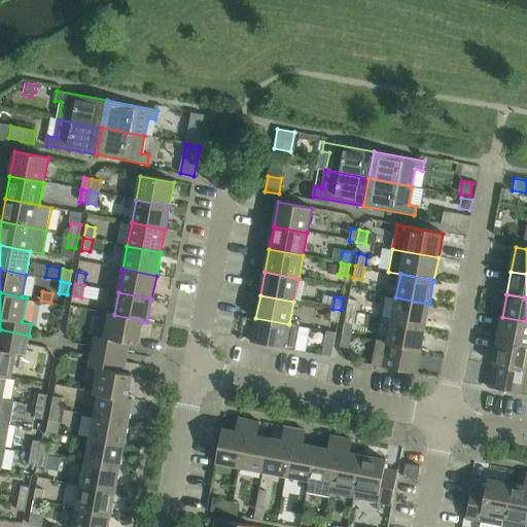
[(395,297),(391,320),(425,326),(429,304),(395,297)]
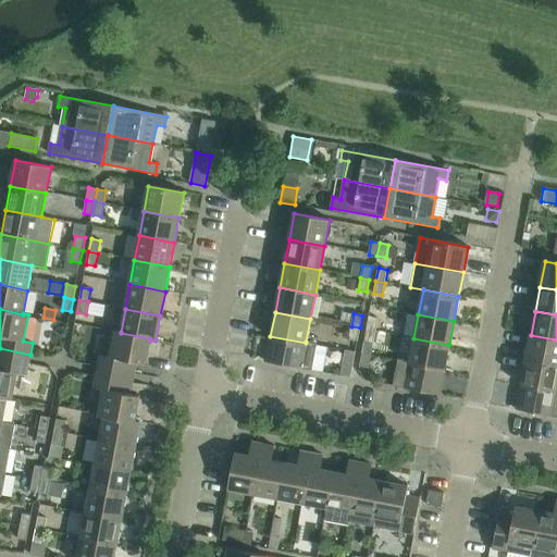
[(369,317),(367,330),(375,331),(378,319),(369,317)]
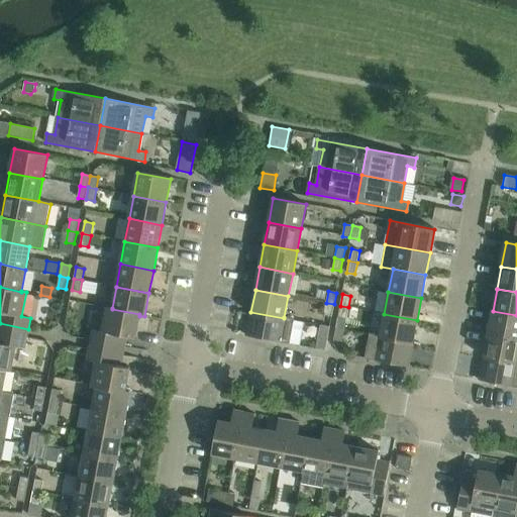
[(334,304),(326,303),(324,315),(332,316),(334,304)]
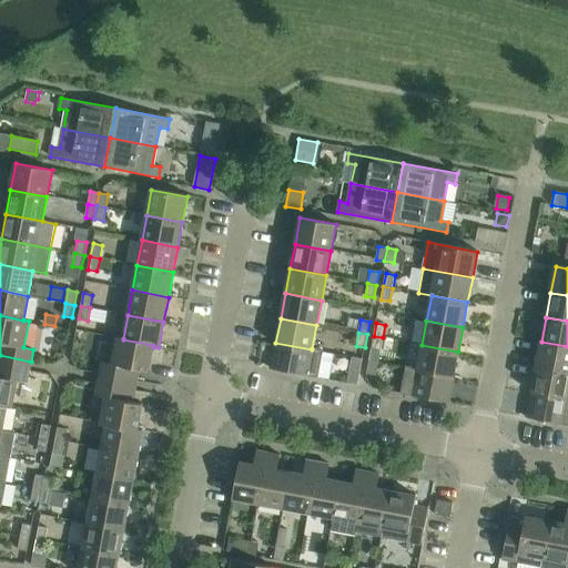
[(383,337),(374,336),(372,348),(381,351),(383,337)]
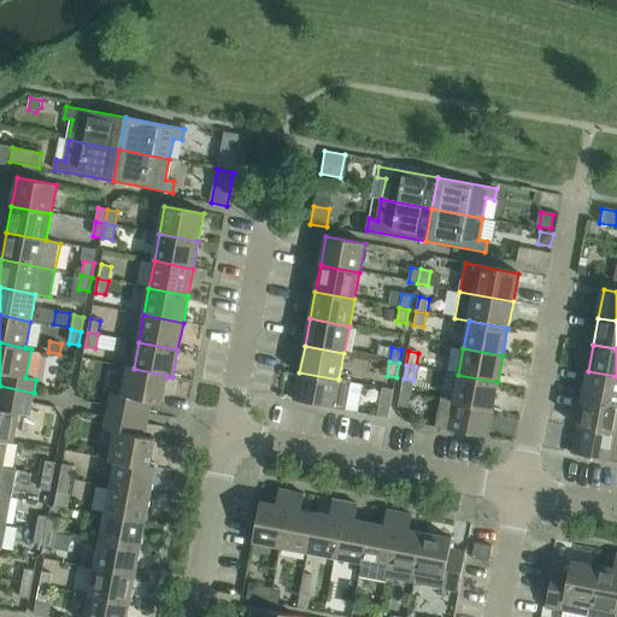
[(112,394),(110,407),(148,415),(151,401),(162,404),(166,377),(166,375),(134,369),(134,368),(128,366),(122,397),(112,394)]
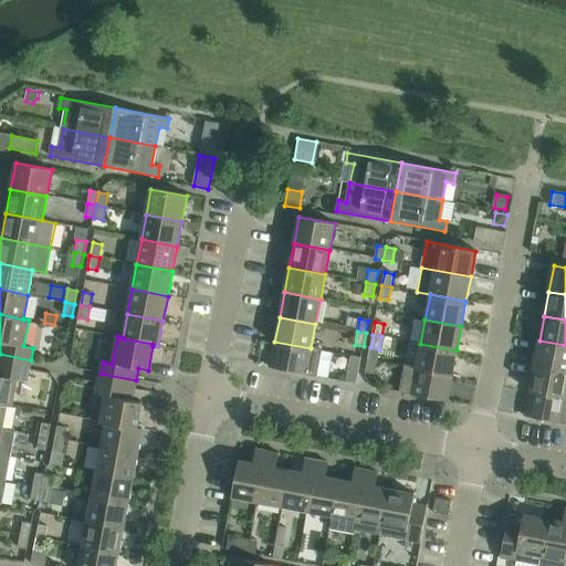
[(565,345),(540,341),(534,366),(565,371),(565,345)]
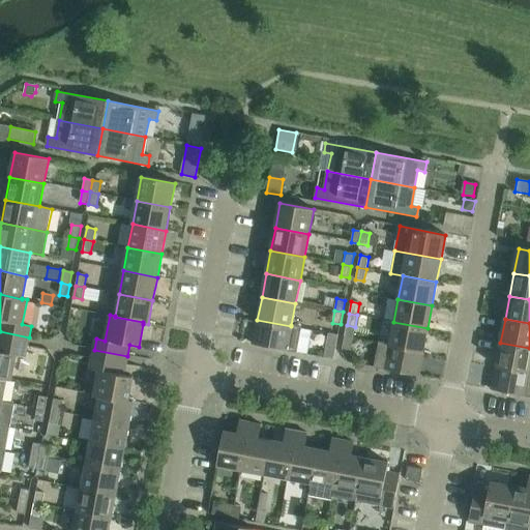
[(291,326),(257,320),(253,345),(297,353),(301,327),(291,325),(291,326)]
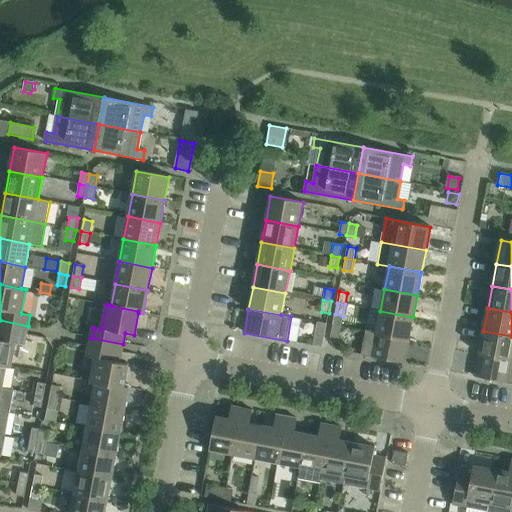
[(380,311),(376,332),(376,333),(408,340),(413,317),(380,311)]
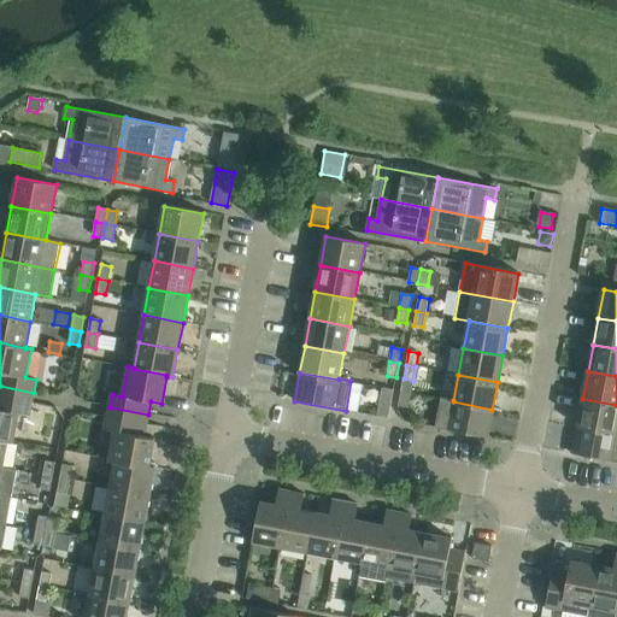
[(394,391),(383,388),(381,403),(391,405),(394,391)]
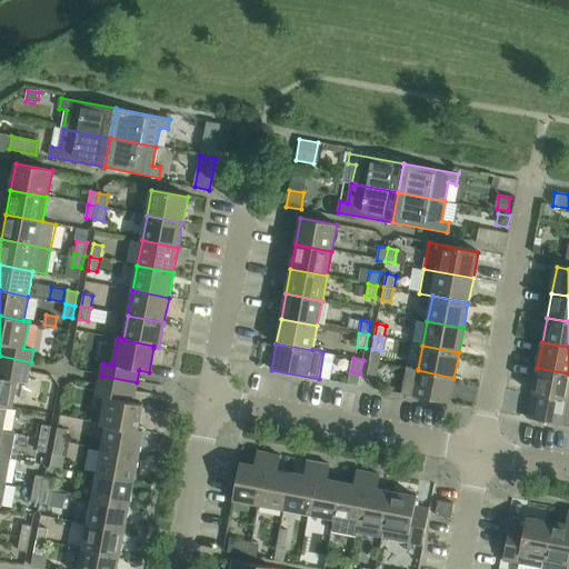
[(370,361),(367,375),(377,376),(379,363),(370,361)]
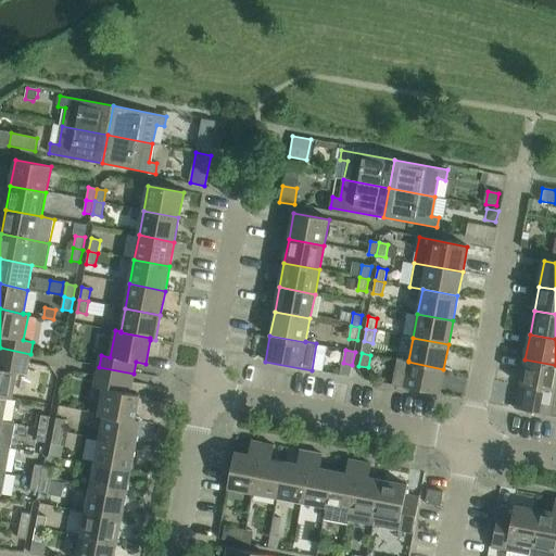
[(0,395),(7,397),(7,399),(12,400),(17,373),(26,375),(28,363),(0,357),(0,395)]
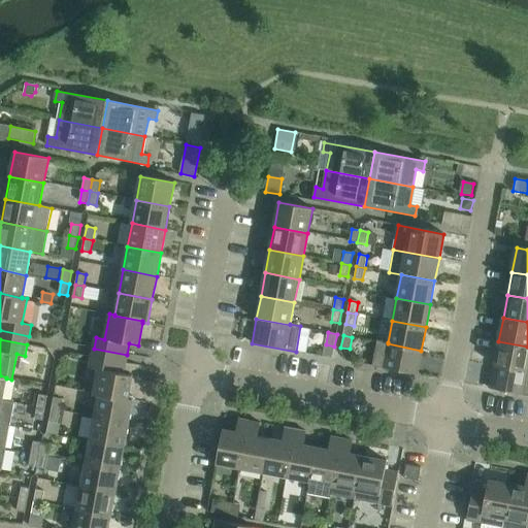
[(388,343),(388,342),(377,340),(372,366),(417,374),(421,351),(388,343)]
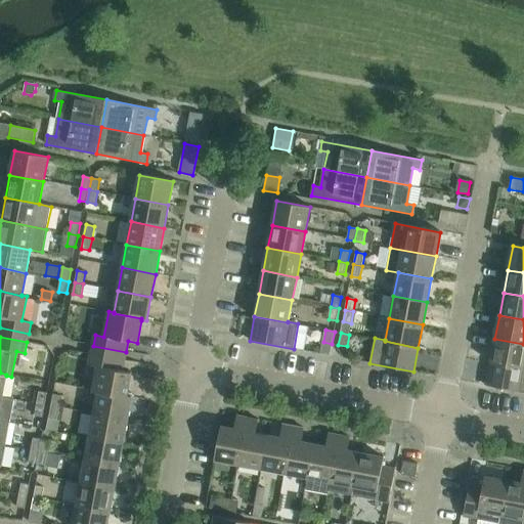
[(523,344),(494,339),(490,361),(523,367),(523,366),(523,344)]
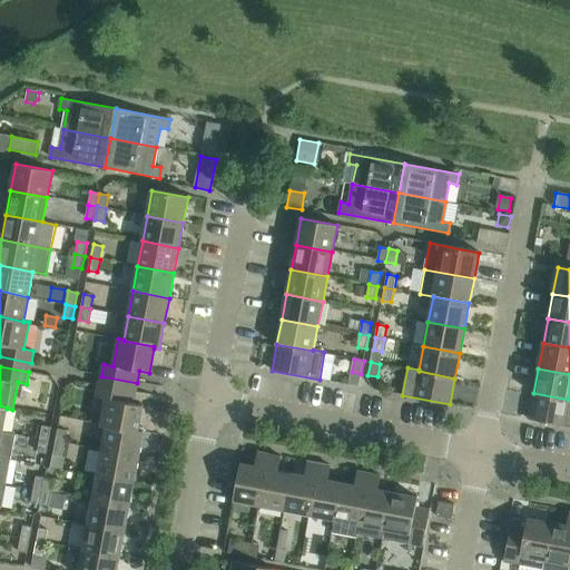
[(136,392),(99,385),(97,397),(107,399),(101,426),(107,428),(107,426),(138,432),(138,431),(143,405),(133,404),(136,392)]
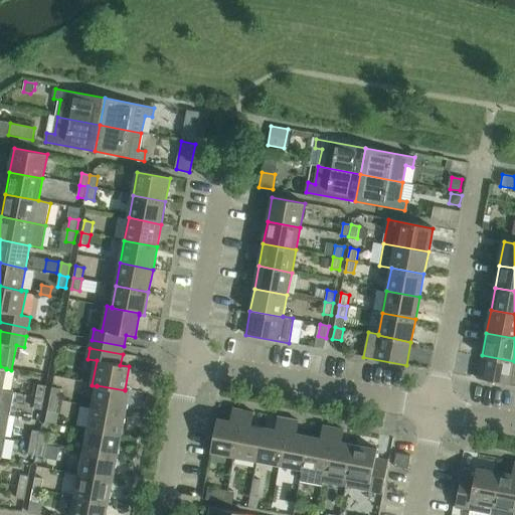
[(514,361),(482,355),(478,379),(514,386),(514,360),(514,361)]
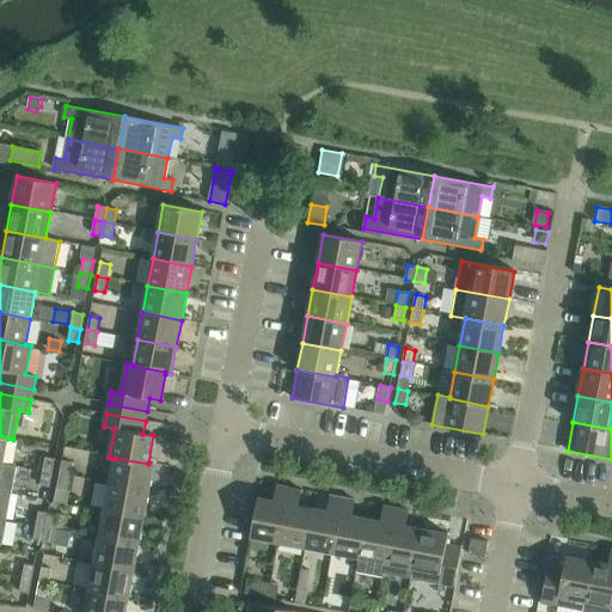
[(46,458),(43,471),(53,473),(55,460),(46,458)]
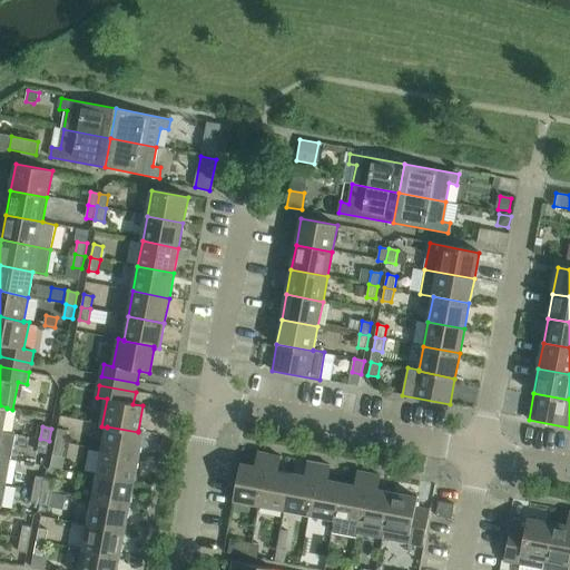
[(107,426),(107,428),(102,451),(138,458),(144,432),(138,431),(138,432),(107,426)]
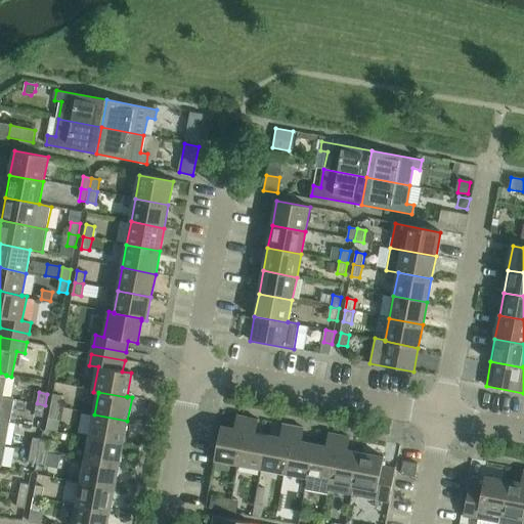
[(53,395),(51,406),(59,408),(61,396),(53,395)]
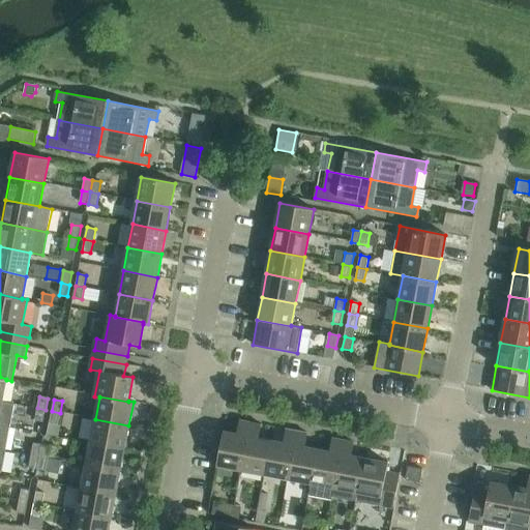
[(0,401),(0,424),(9,428),(15,404),(2,402),(0,401)]
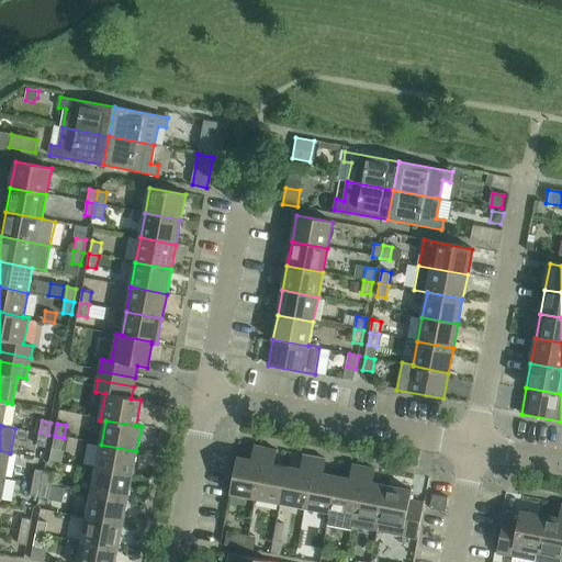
[(48,435),(40,433),(36,446),(46,448),(48,435)]
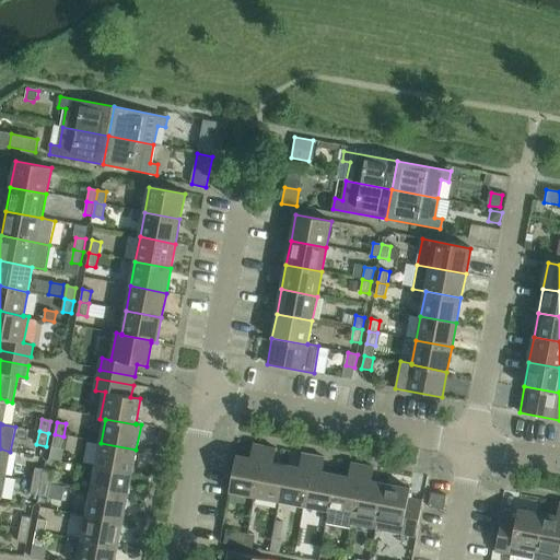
[(63,436),(55,434),(51,447),(61,448),(63,436)]
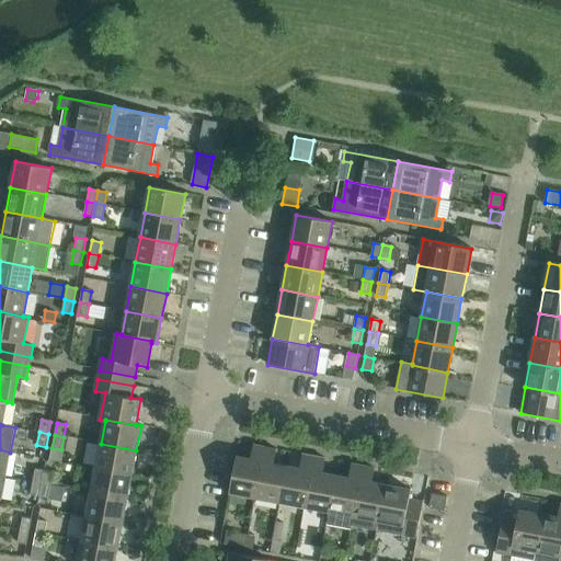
[(101,444),(96,469),(132,476),(136,450),(101,444)]
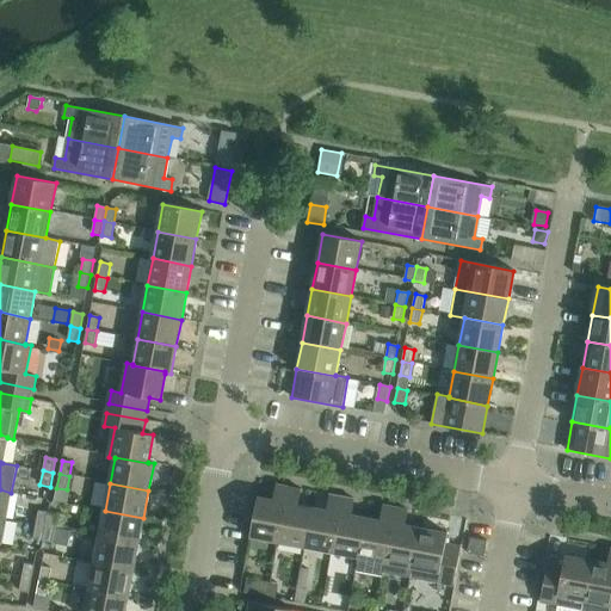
[(275,493),(287,495),(289,487),(276,485),(275,493)]
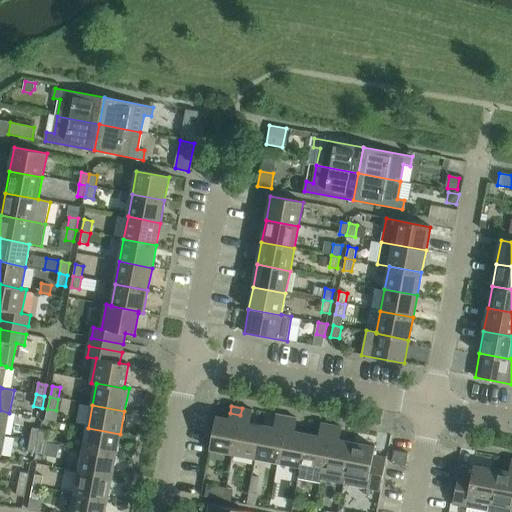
[(242,408),(240,415),(251,417),(252,410),(242,408)]
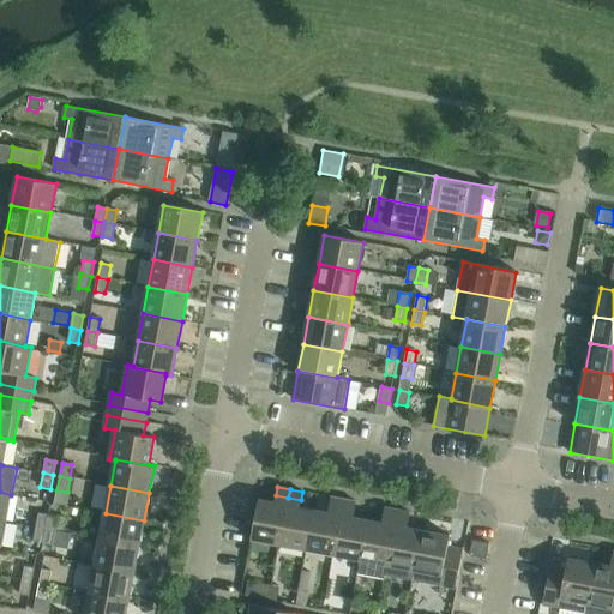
[(0,492),(0,521),(6,522),(11,495),(0,492)]
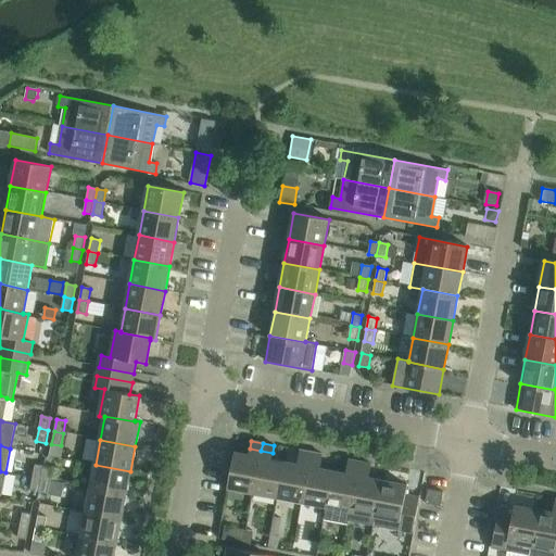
[(299,458),(310,460),(312,453),(300,451),(299,458)]
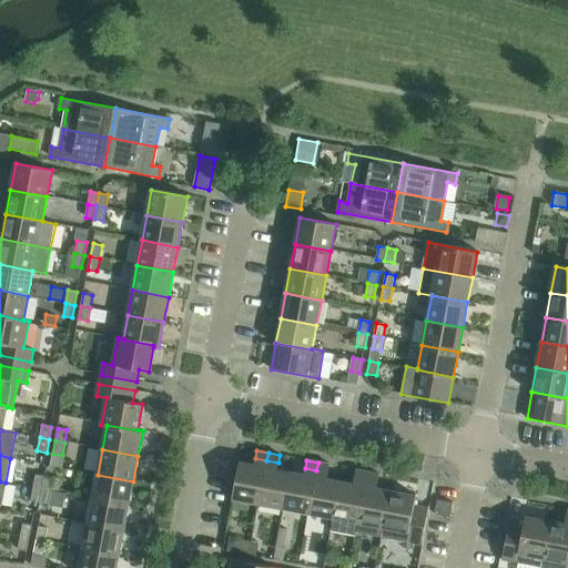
[(232,499),(259,504),(265,467),(240,463),(232,499)]
